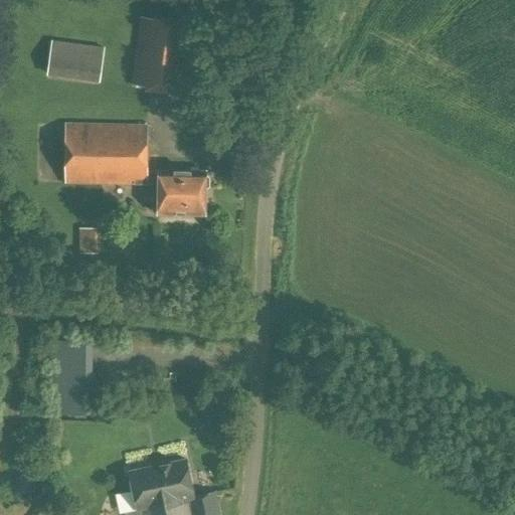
[(187,94),(196,24),(140,17),(131,84),(187,94)]
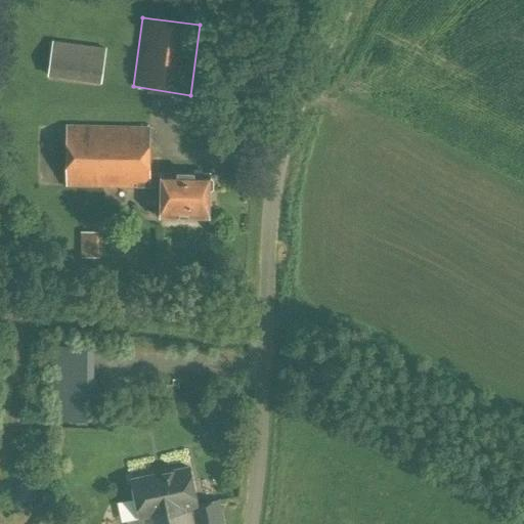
[(101,83),(105,48),(52,41),(47,77),(101,83)]
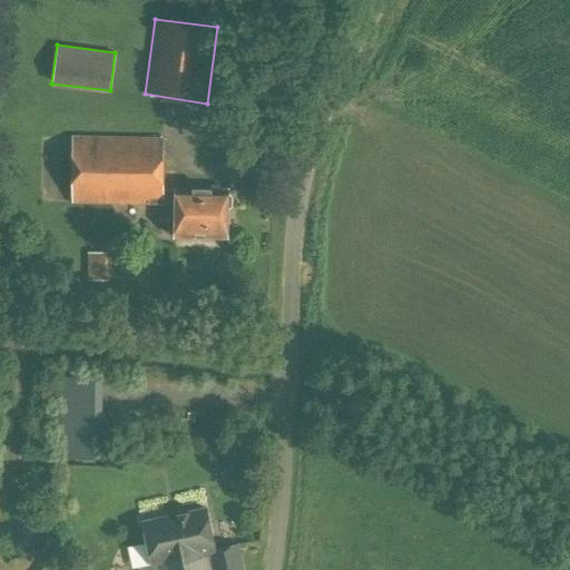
[(71,203),(163,202),(163,189),(163,137),(71,137),(71,203)]
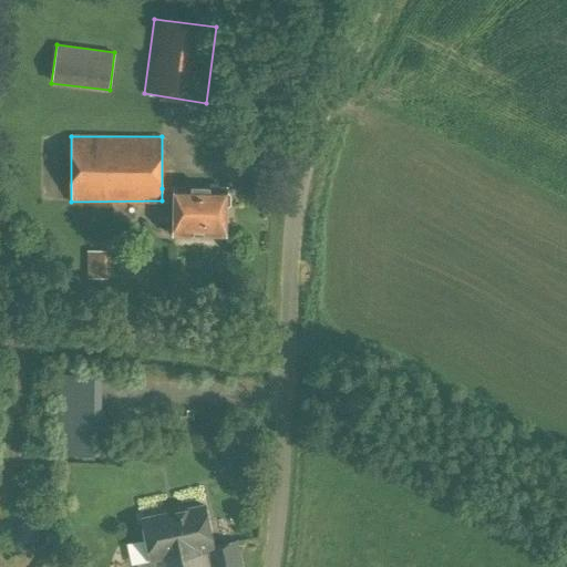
[(174,204),(174,219),(174,230),(225,232),(225,208),(230,205),(230,196),(225,192),(225,189),(209,189),(191,188),(175,188),(162,188),(162,200),(162,203),(174,204)]
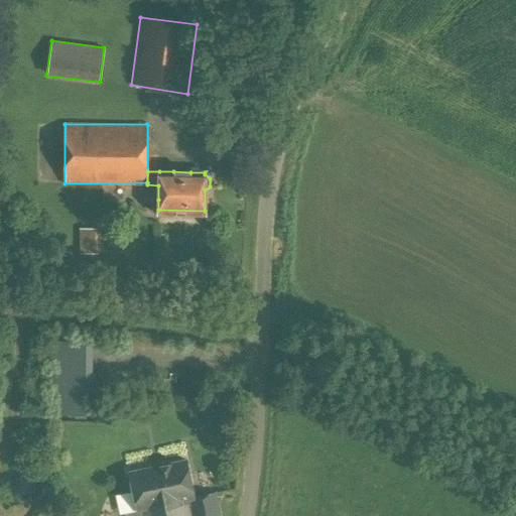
[(80,254),(95,254),(95,229),(79,229),(80,254)]
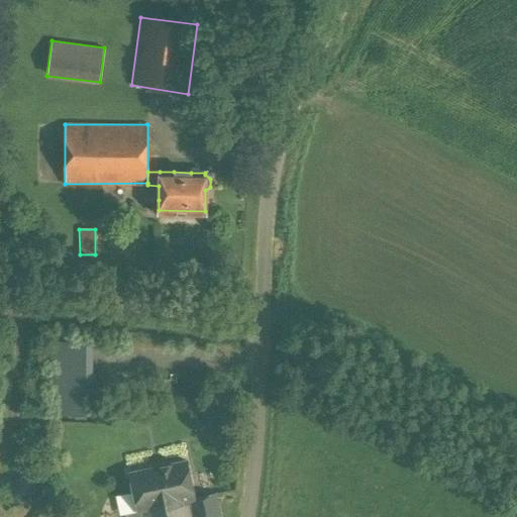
[(93,416),(92,342),(54,342),(54,371),(44,371),(44,387),(54,387),(54,416),(93,416)]
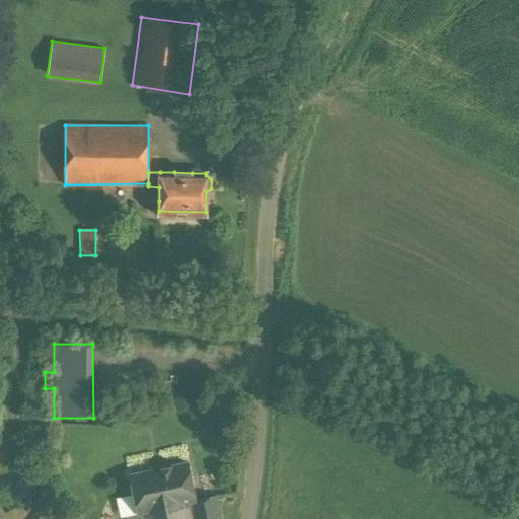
[(191,509),(192,518),(221,518),(217,497),(196,501),(187,462),(155,469),(160,498),(162,497),(165,508),(179,505),(180,511),(191,509)]
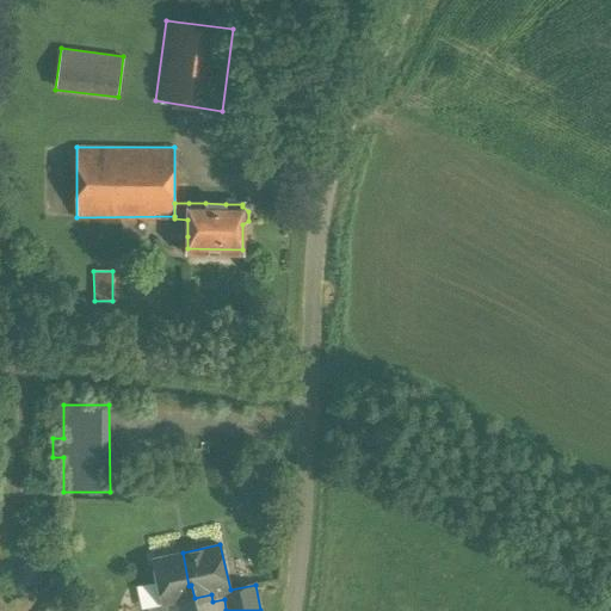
[(226,610),(224,599),(213,602),(211,594),(195,598),(191,585),(189,586),(183,553),(153,559),(162,604),(149,608),(149,610),(226,610)]
